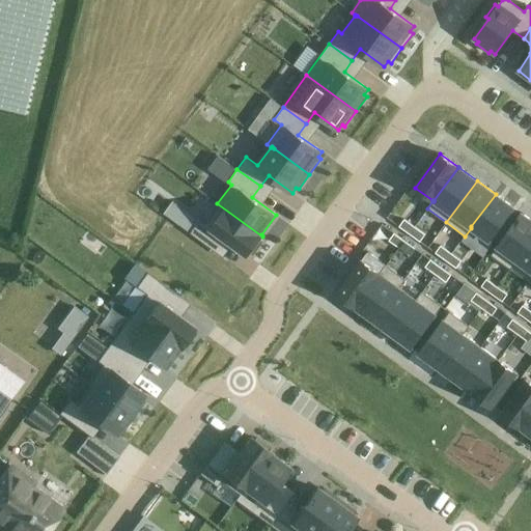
[(471,228),(488,242),(513,207),(496,194),(471,226),(471,228)]
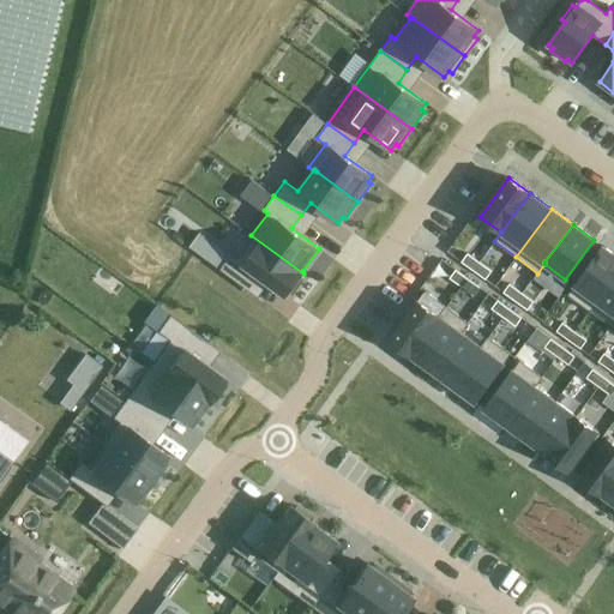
[(300,277),(304,274),(251,235),(251,236),(253,238),(238,259),(232,254),(221,270),(247,289),(257,276),(286,296),(289,292),(293,294),(304,280),(300,277)]
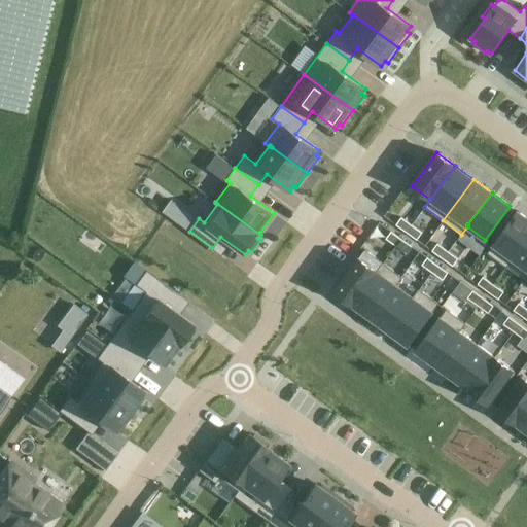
[(488,253),(505,266),(526,237),(526,217),(518,211),(488,253)]
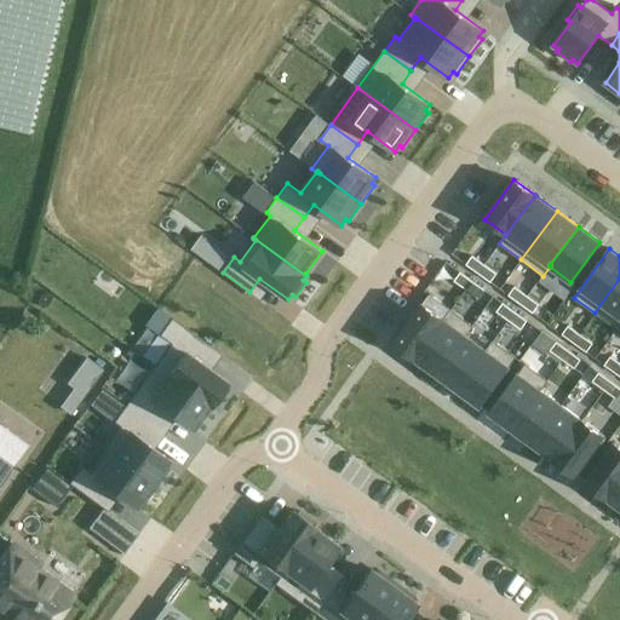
[(478,274),(484,265),(472,256),(466,264),(478,274)]
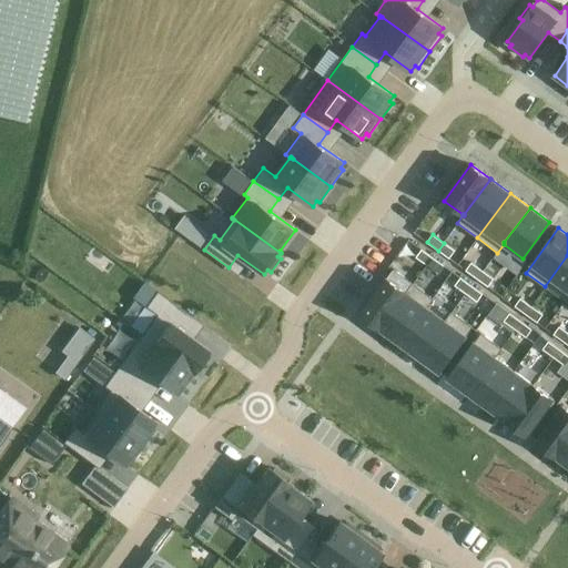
[(444,243),(438,251),(449,259),(455,251),(444,243)]
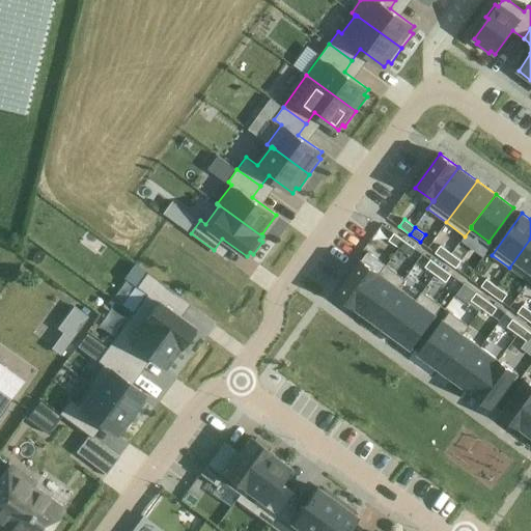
[(399,248),(404,241),(394,233),(389,241),(399,248)]
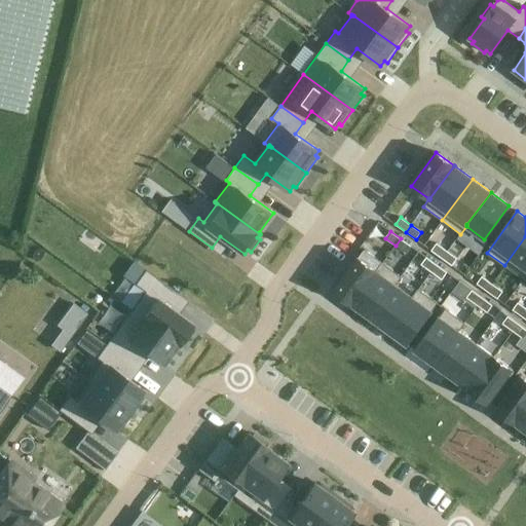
[(525,273),(522,278),(523,279),(525,275),(525,236),(504,265),(505,267),(512,259),(525,269),(525,273)]
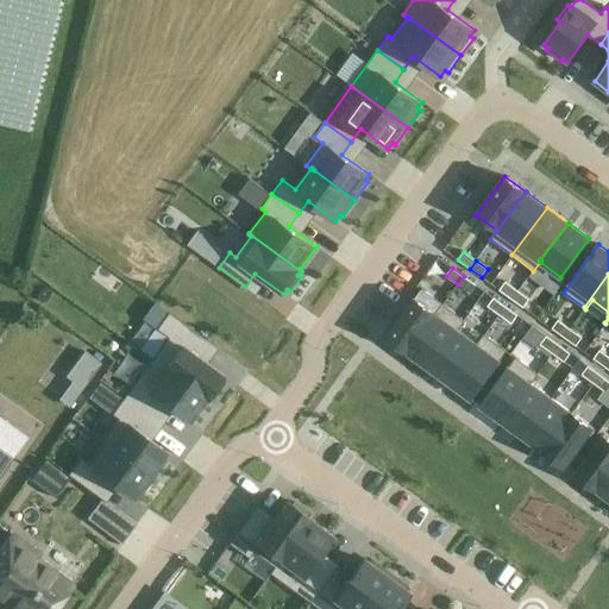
[(464,276),(458,284),(470,294),(476,284),(464,276)]
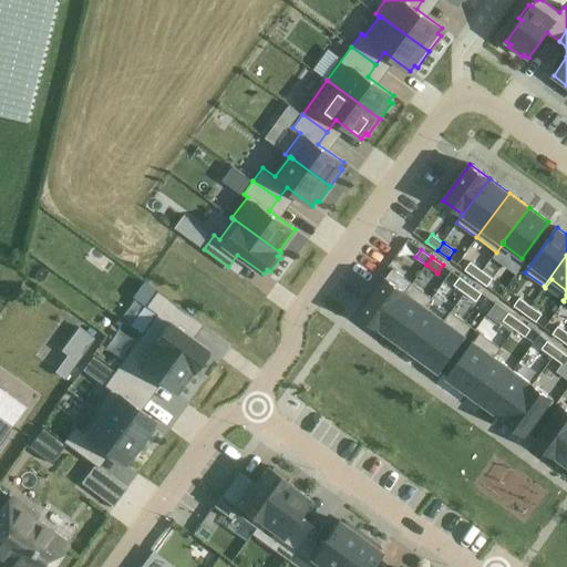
[(476,278),(482,270),(471,263),(465,270),(476,278)]
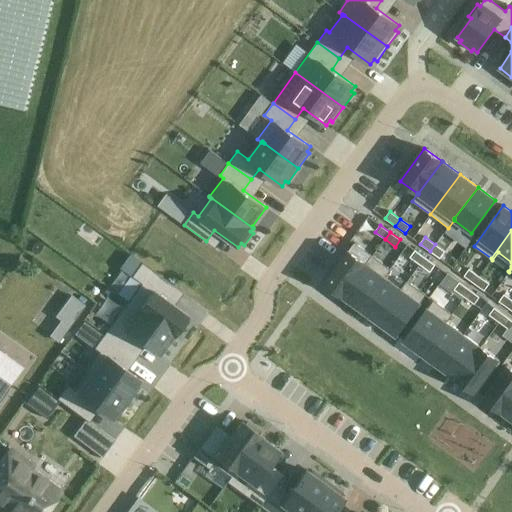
[(435,244),(430,251),(440,258),(445,251),(435,244)]
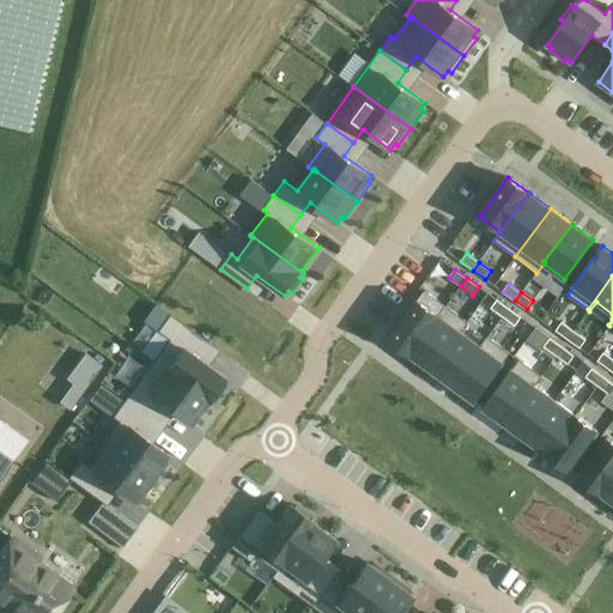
[(503,317),(509,309),(497,299),(491,308),(503,317)]
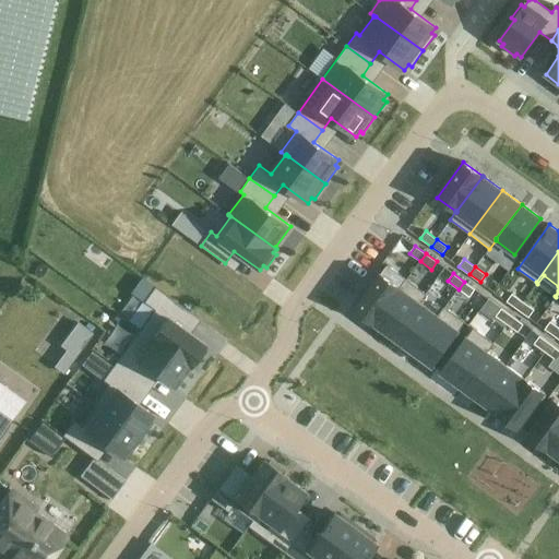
[(373,323),(400,287),(381,274),(355,309),(373,323)]
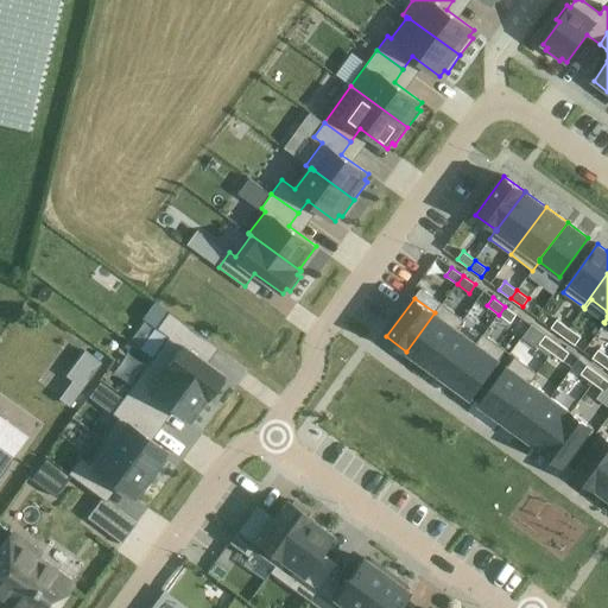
[(435,312),(406,352),(428,368),(455,331),(456,329),(457,329),(464,320),(442,304),(435,312)]
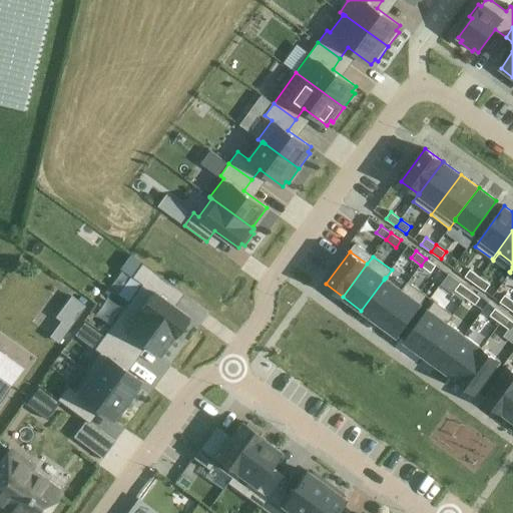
[(426,259),(421,266),(431,273),(436,266),(426,259)]
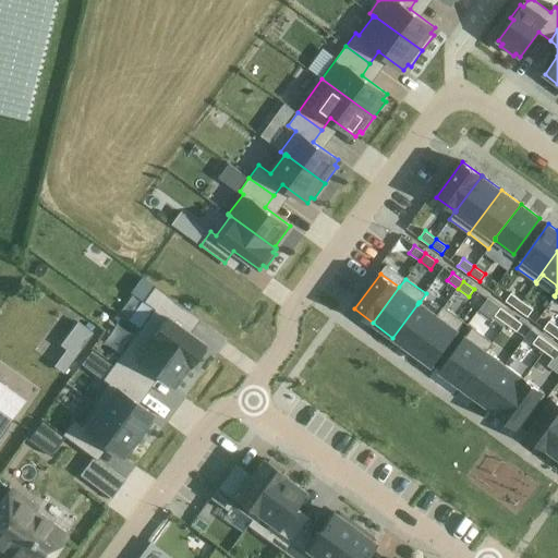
[(137,330),(187,366),(189,367),(192,363),(194,365),(204,351),(202,349),(204,344),(179,326),(189,312),(154,287),(143,302),(153,310),(137,330)]
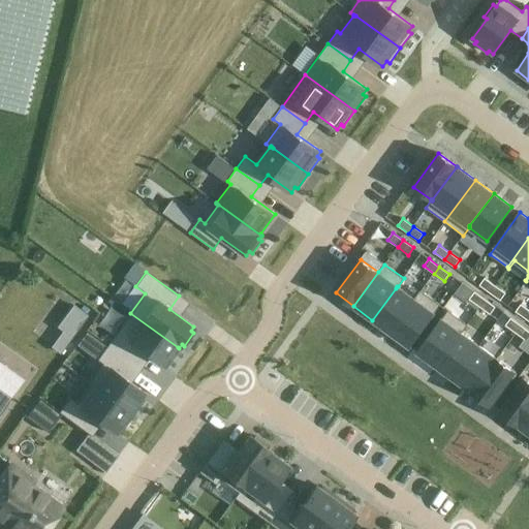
[(479,285),(490,292),(495,285),(485,278),(479,285)]
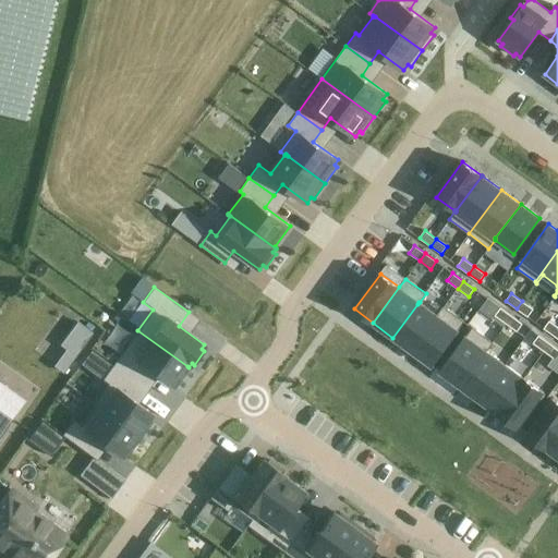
[(533,310),(522,301),(517,308),(528,317),(533,310)]
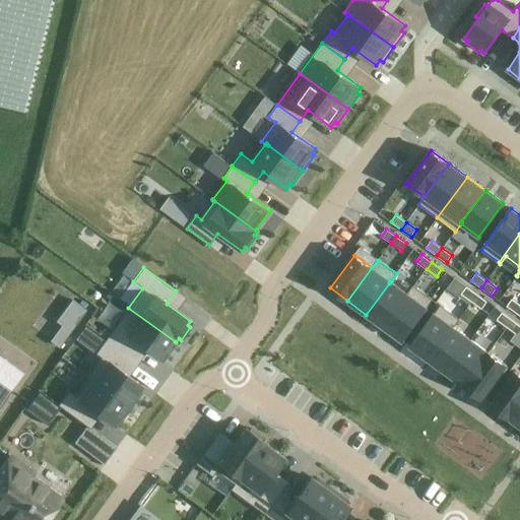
[(408,295),(407,294),(391,281),(390,281),(389,283),(366,315),(384,328),(408,295)]
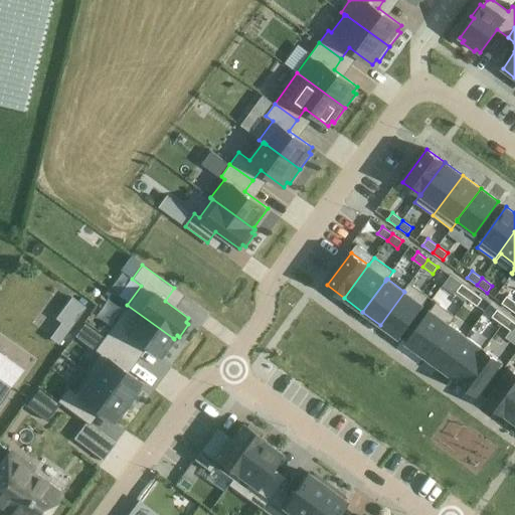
[(404,292),(380,325),(398,338),(428,297),(409,283),(403,291),(404,292)]
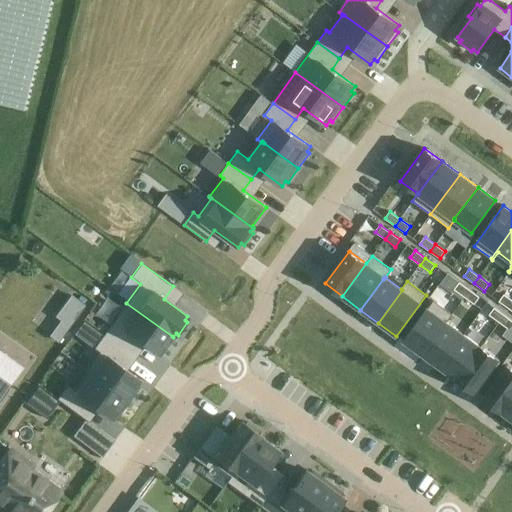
[(454,290),(464,297),(469,290),(459,283),(454,290)]
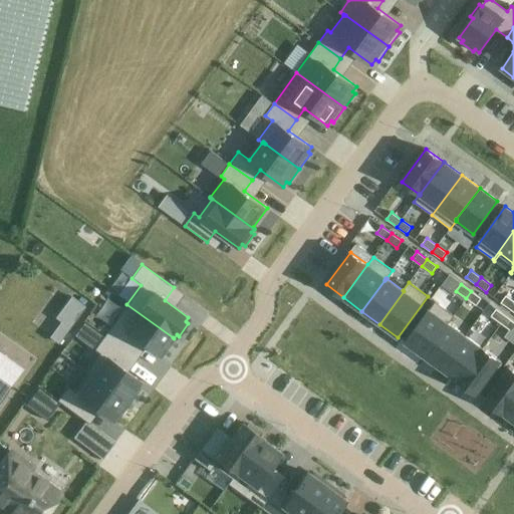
[(481,298),(471,291),(466,298),(476,305),(481,298)]
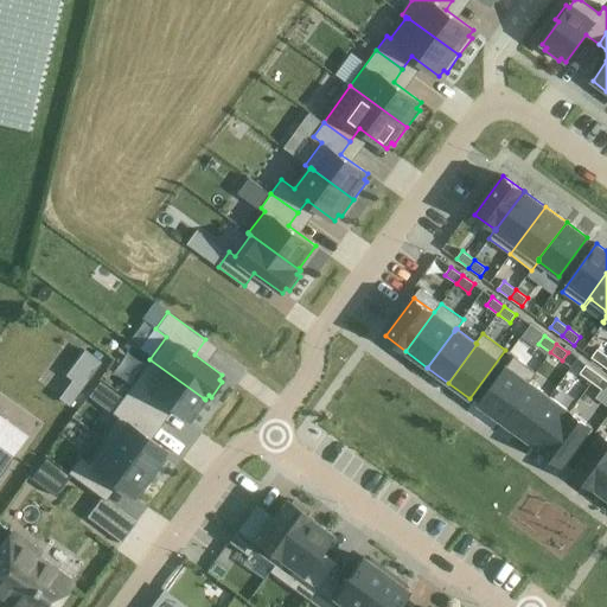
[(87,346),(57,394),(75,406),(104,358),(87,346)]
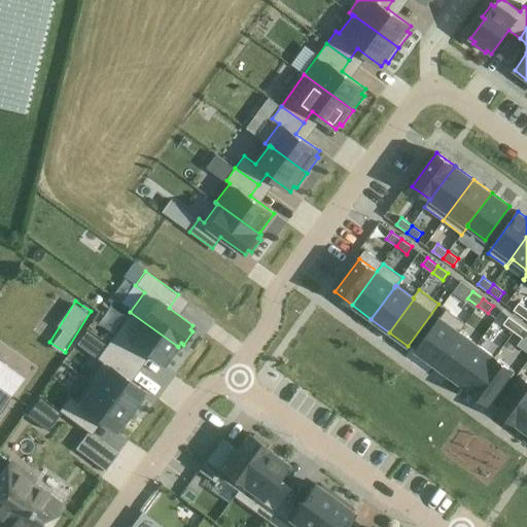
[(514,311),(524,318),(526,313),(526,309),(519,303),(514,311)]
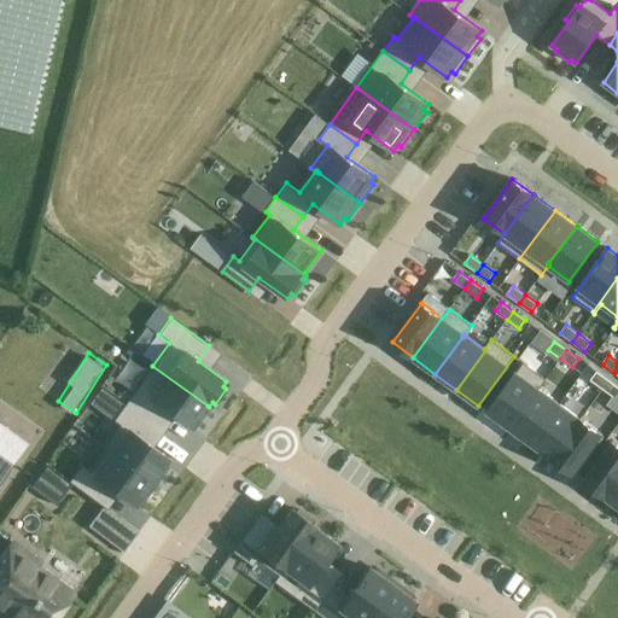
[(488,412),(509,427),(546,378),(524,362),(488,412)]
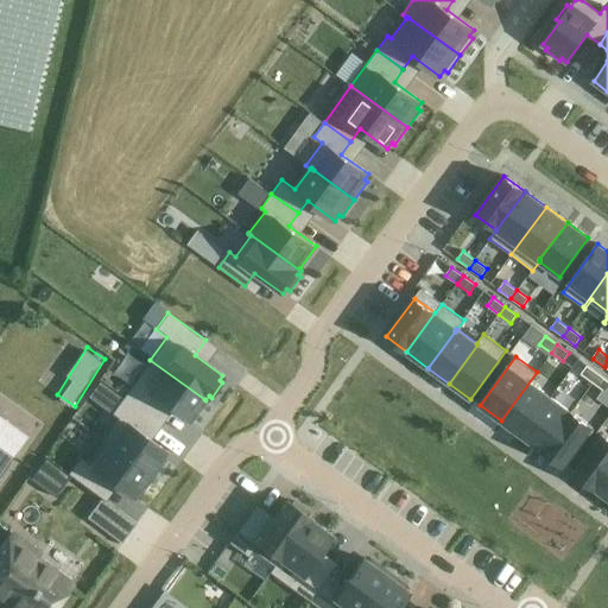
[(188,422),(204,399),(150,360),(122,397),(150,417),(160,401),(188,422)]
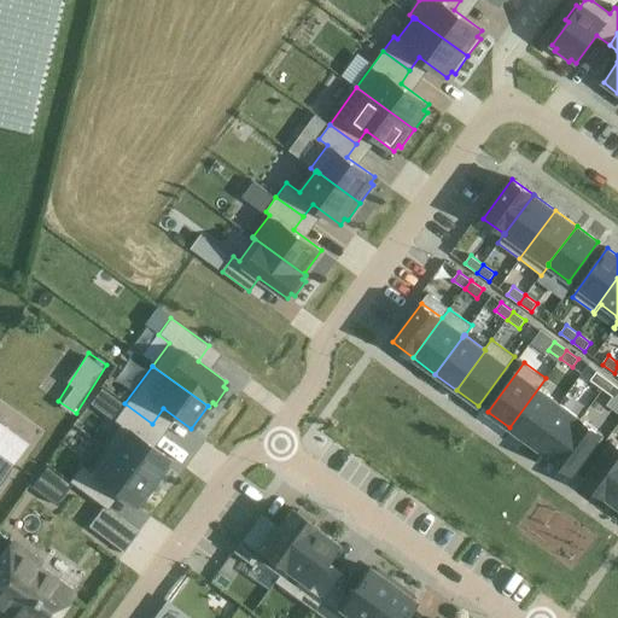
[(590,380),(602,389),(608,380),(596,372),(590,380)]
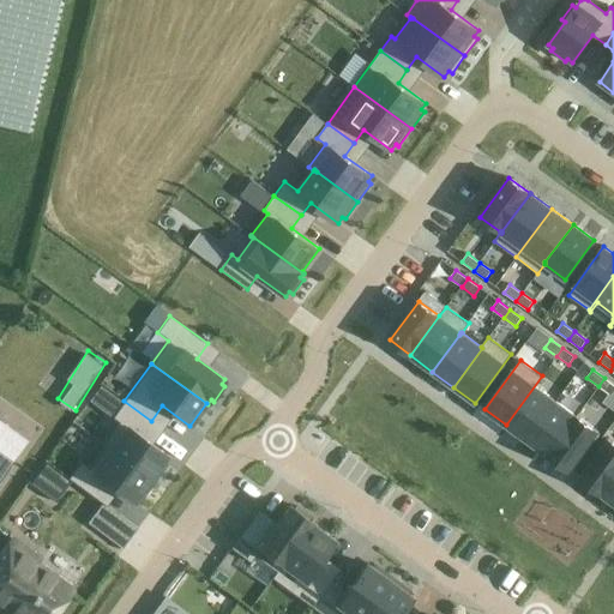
[(506,425),(528,440),(557,401),(536,386),(543,377),(542,375),(506,425)]
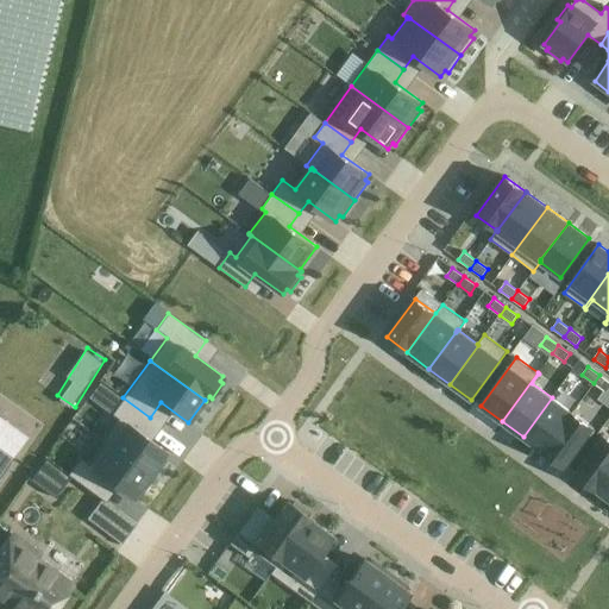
[(608,387),(608,382),(600,375),(594,383),(606,393),(608,387)]
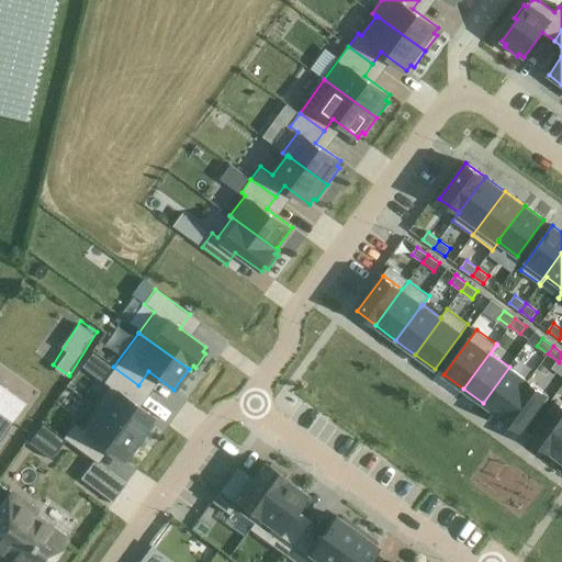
[(127,398),(138,385),(113,367),(102,382),(108,386),(93,406),(141,441),(152,425),(149,423),(153,417),(127,398)]
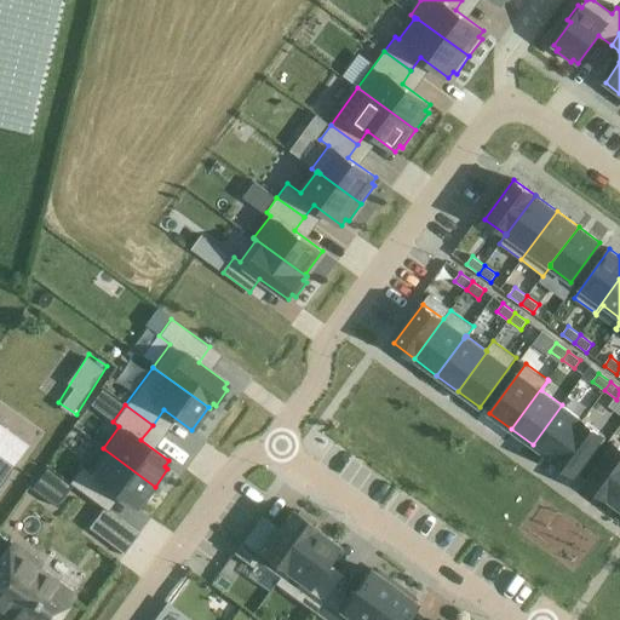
[(533,445),(555,460),(584,420),(562,405),(533,445)]
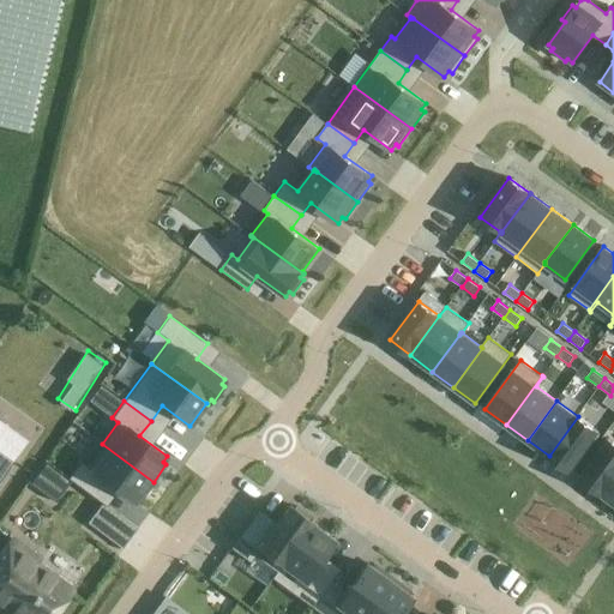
[(599,432),(578,416),(549,456),(570,471),(599,432)]
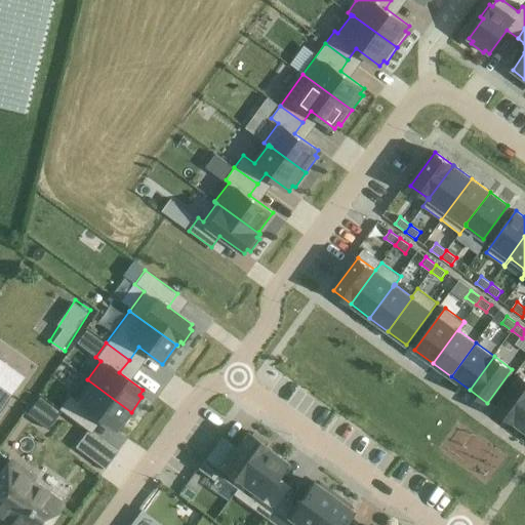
[(0,409),(10,395),(4,390),(13,376),(0,366),(0,409)]
